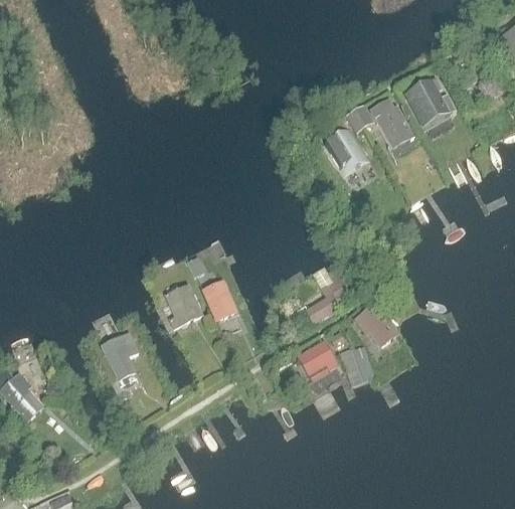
[(514,58),(514,31),(505,37),(514,58)]
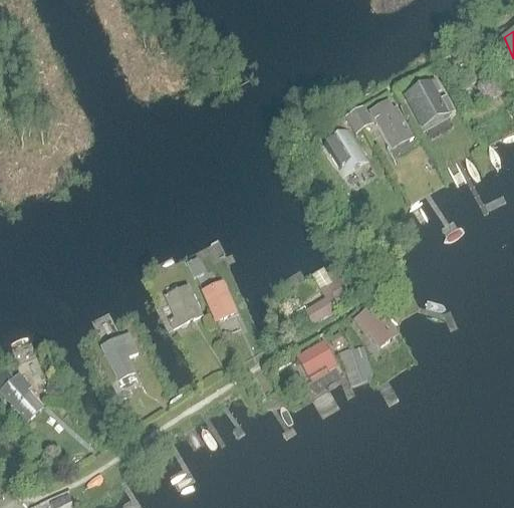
[(424,122),(452,107),(444,94),(443,95),(432,76),(406,90),(424,122)]
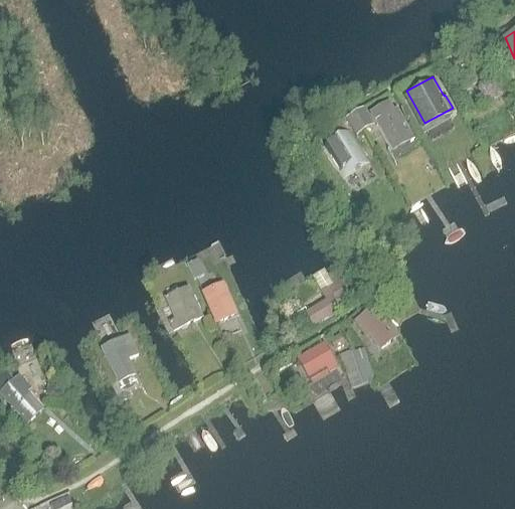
[(400,117),(403,115),(397,105),(395,107),(390,98),(368,110),(391,148),(405,140),(411,137),(400,117)]
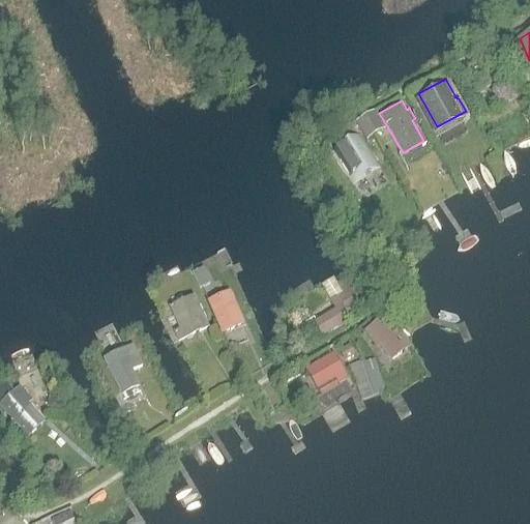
[(377,131),(385,125),(375,107),(366,112),(377,131)]
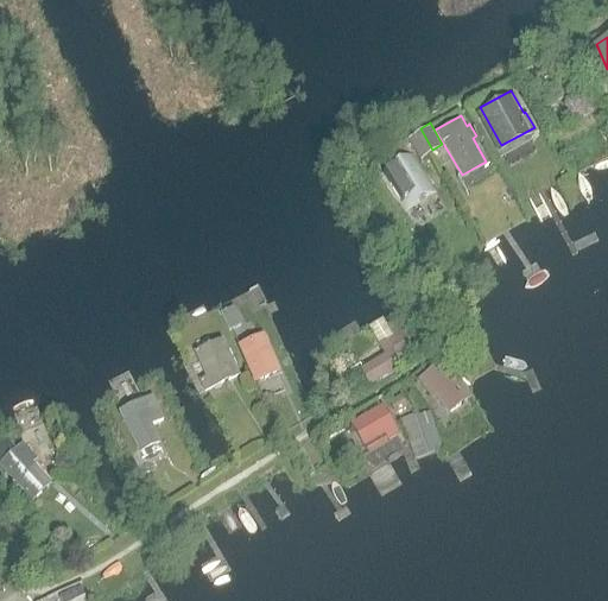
[(422,156),(432,150),(420,128),(410,135),(422,156)]
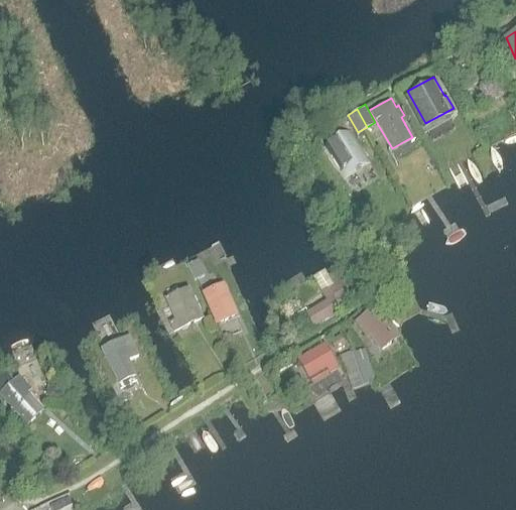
[(366,151),(349,124),(323,141),(340,168),(366,151)]
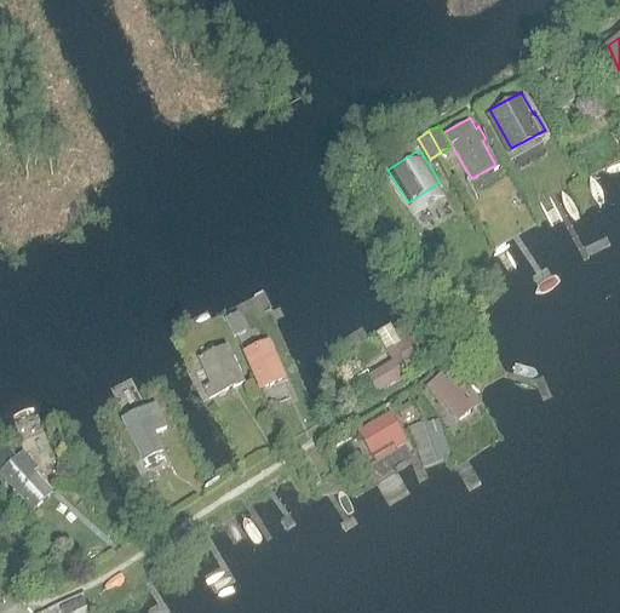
[(237,308),(225,314),(233,331),(245,326),(237,308)]
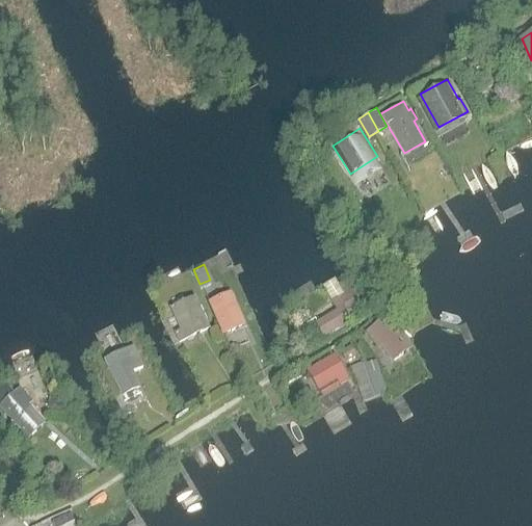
[(338,294),(336,291),(329,295),(335,305),(314,319),(323,335),(354,315),(350,308),(362,300),(351,286),(338,294)]
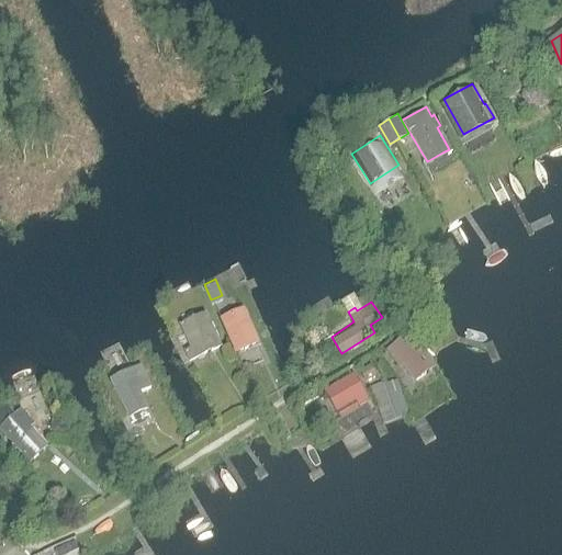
[(243,303),(218,313),(235,349),(258,339),(243,303)]
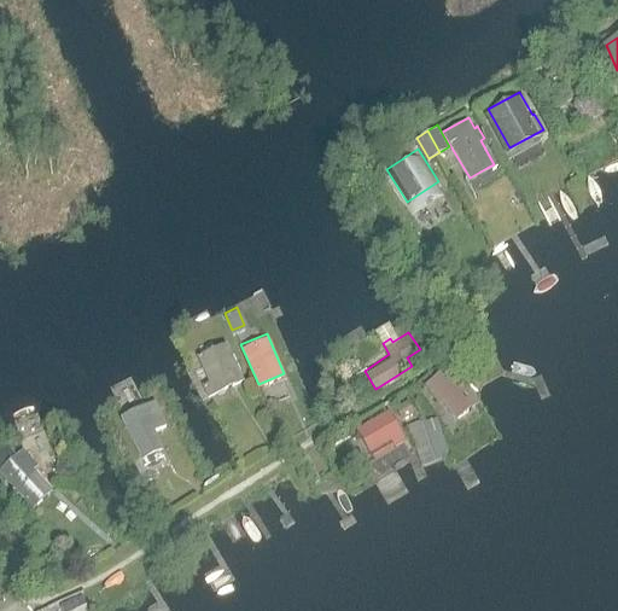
[(198,353),(209,378),(203,380),(207,391),(242,374),(226,339),(198,353)]
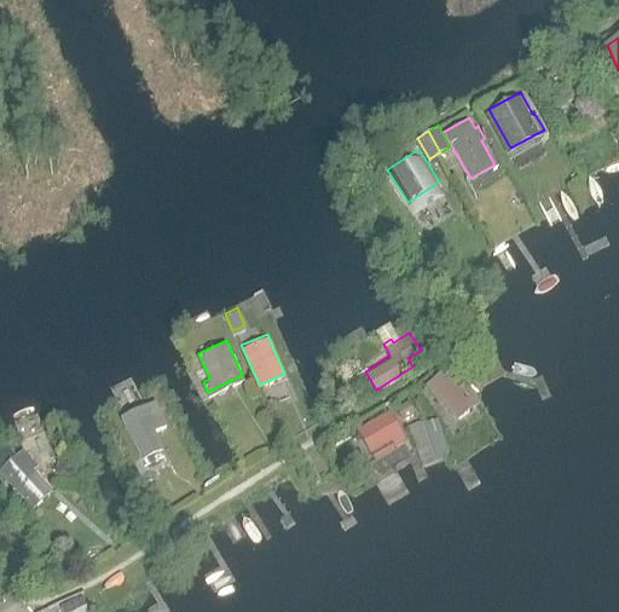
[(441,400),(453,419),(479,400),(452,362),(423,381),(439,403),(441,400)]
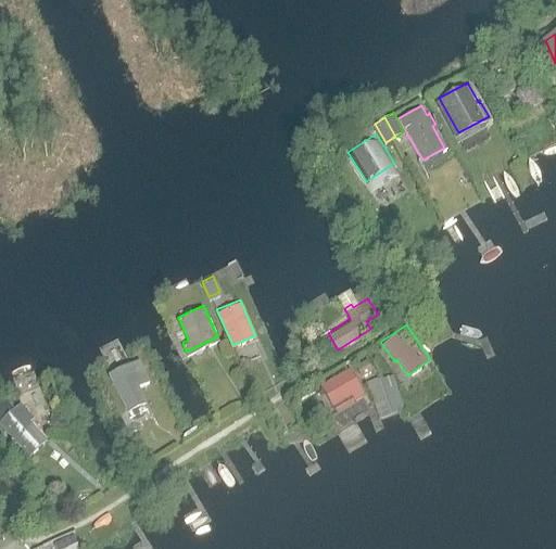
[(365,357),(354,364),(362,374),(371,368),(365,357)]
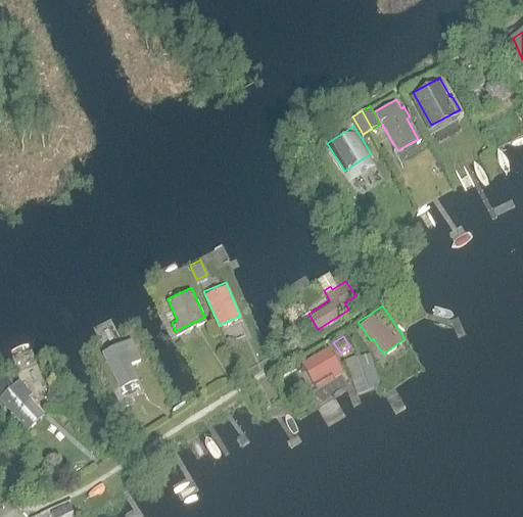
[(140,357),(131,337),(101,351),(120,386),(137,377),(130,361),(140,357)]
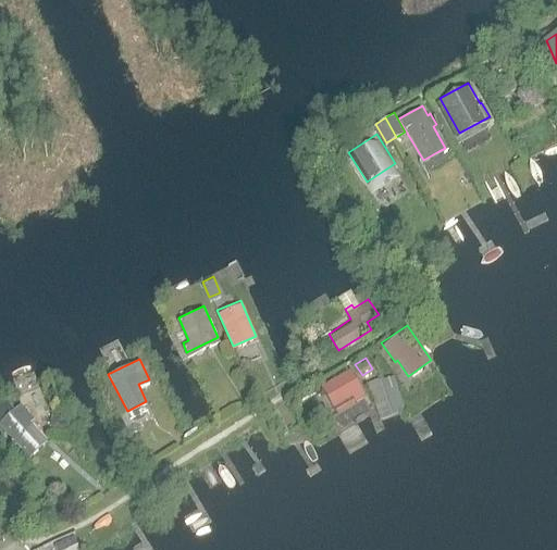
[(319,383),(331,404),(349,394),(354,399),(366,392),(349,366),(319,383)]
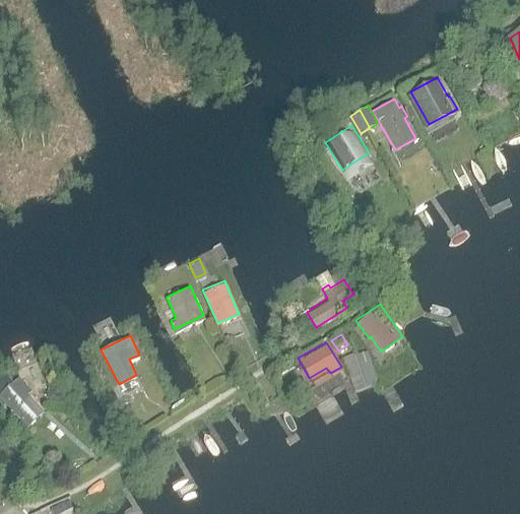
[(354,385),(378,379),(369,344),(345,349),(354,385)]
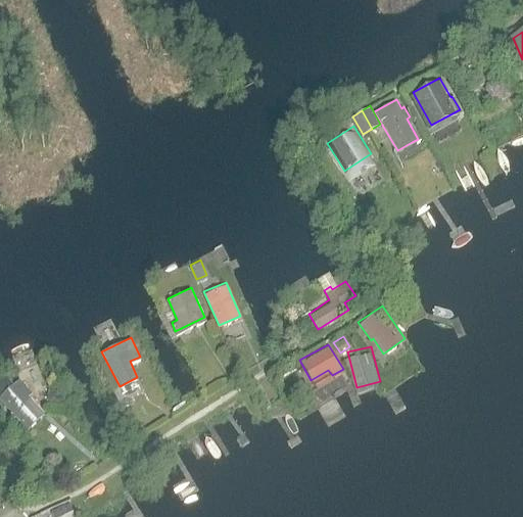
[(5,373),(0,378),(0,394),(13,382),(5,373)]
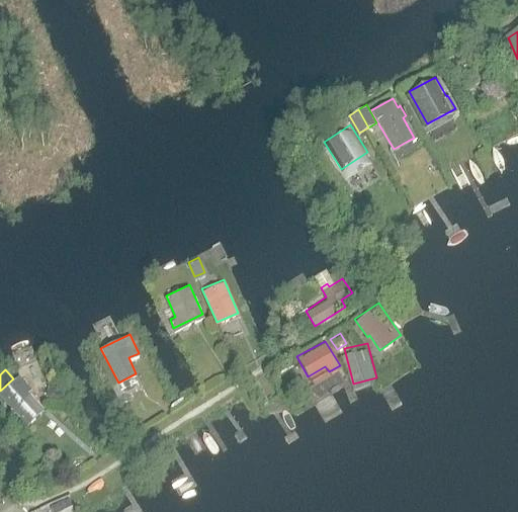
[(27,391),(31,387),(19,373),(0,392),(0,394),(25,424),(42,409),(27,391)]
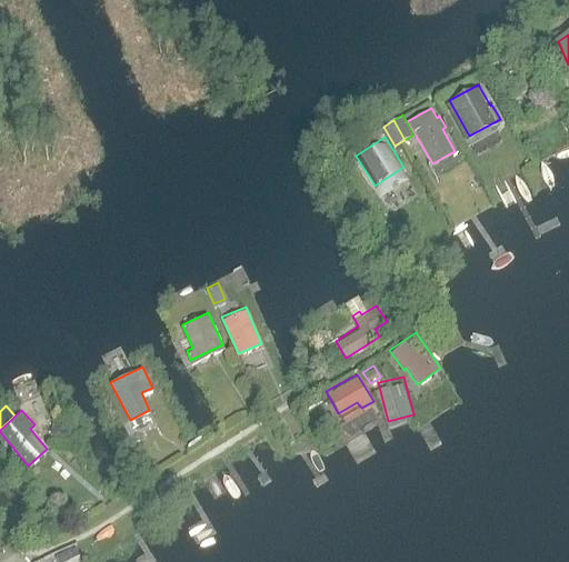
[(73,428),(53,427),(52,439),(72,440),(73,428)]
